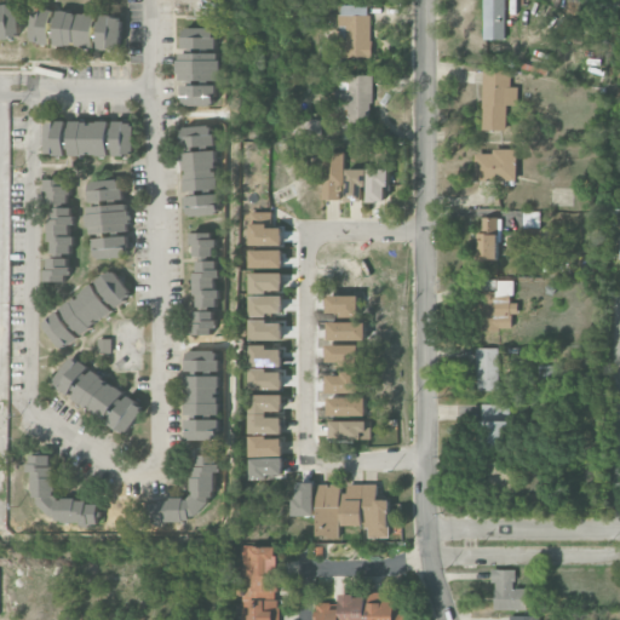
[(505,39),(505,0),(483,0),(483,39),(505,39)]
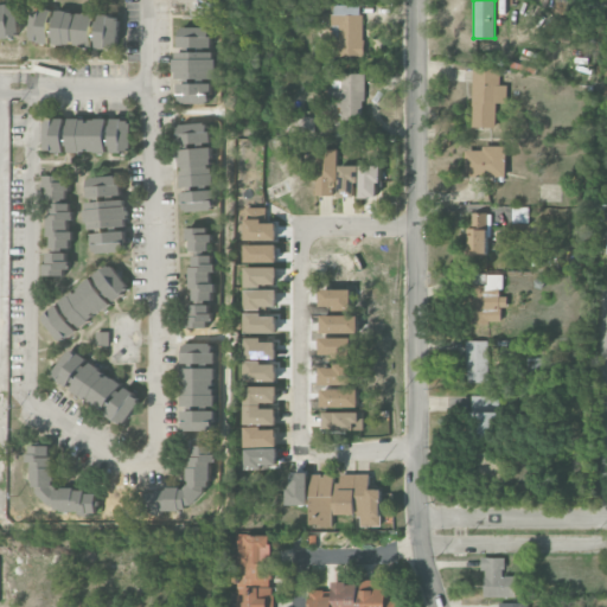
[(20,4),(0,4),(0,39),(23,38),(20,4)]
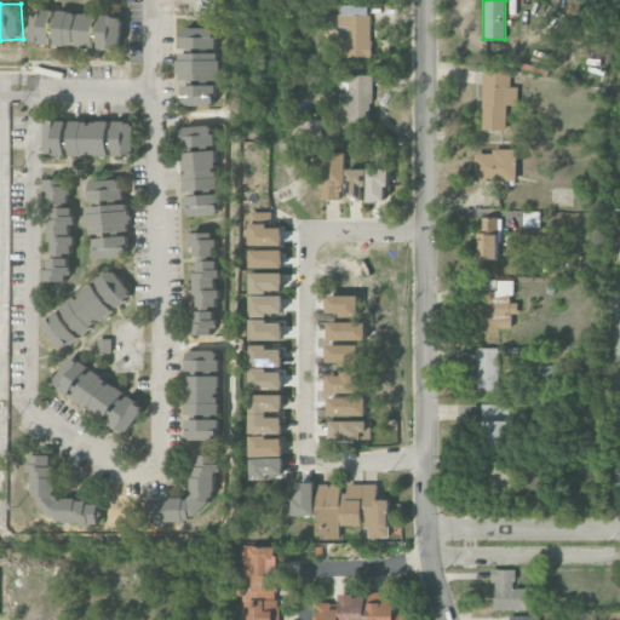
[(340,57),(369,58),(371,5),(340,5),(340,57)]
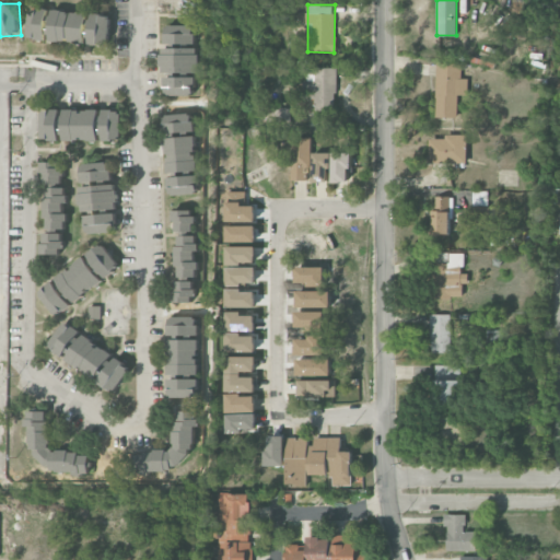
[(109,44),(112,12),(31,8),(28,39),(109,44)]
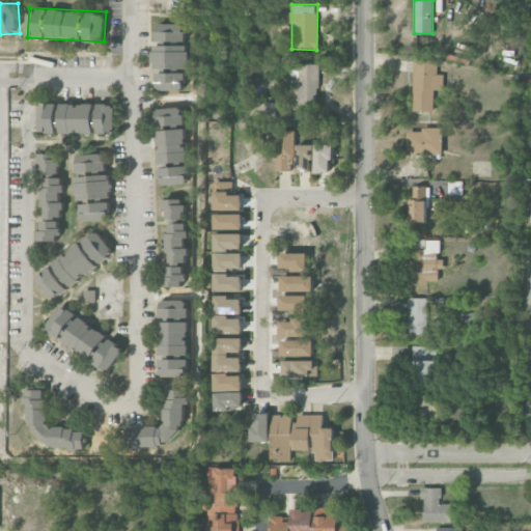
[(189,44),(187,44),(187,23),(155,23),(155,90),(188,90),(189,44)]
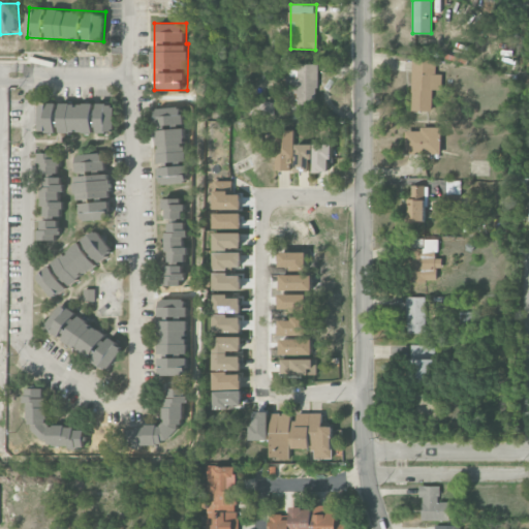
[(432,112),(433,90),(441,90),(442,74),(435,74),(436,60),(412,60),(411,111),(432,112)]
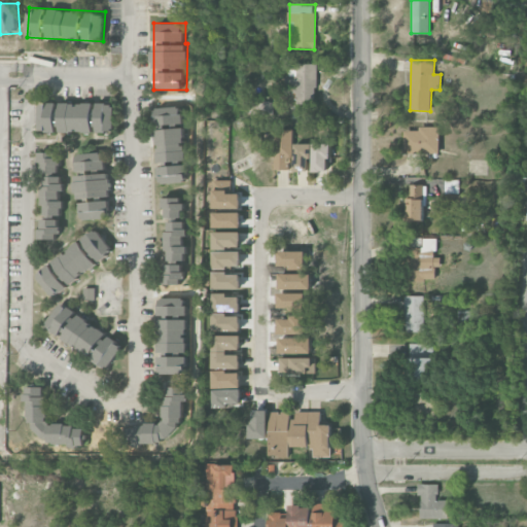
[(317,64),(289,64),(288,93),(295,93),(295,102),(316,103),(317,64)]
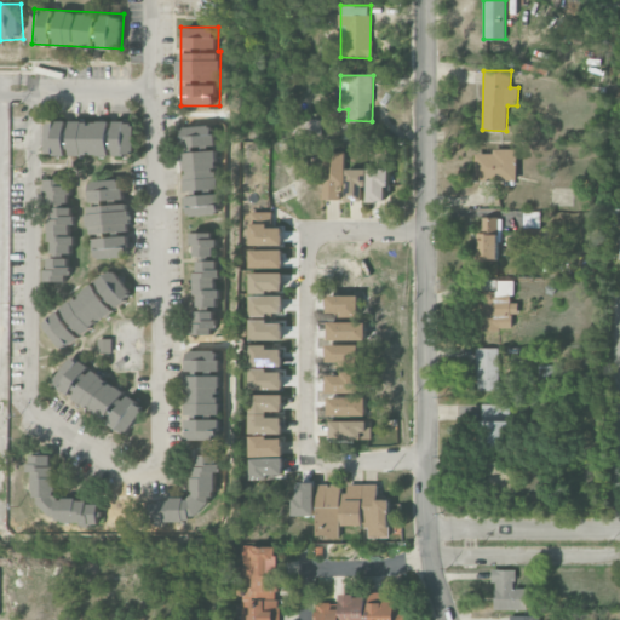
[(68,121),(46,121),(46,155),(69,155),(68,121)]
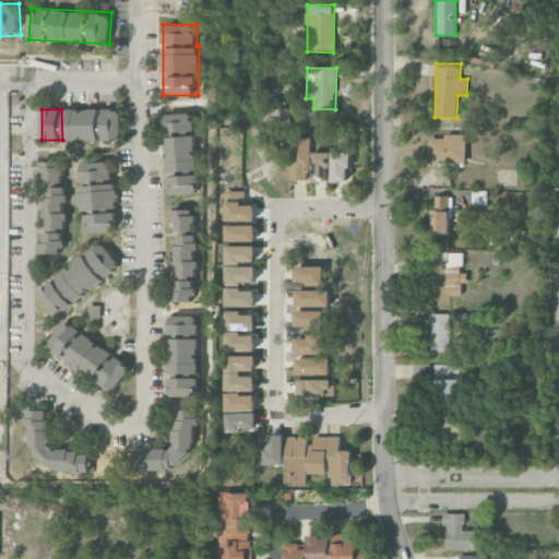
[(122,141),(122,109),(102,109),(64,109),(64,141),(122,141)]
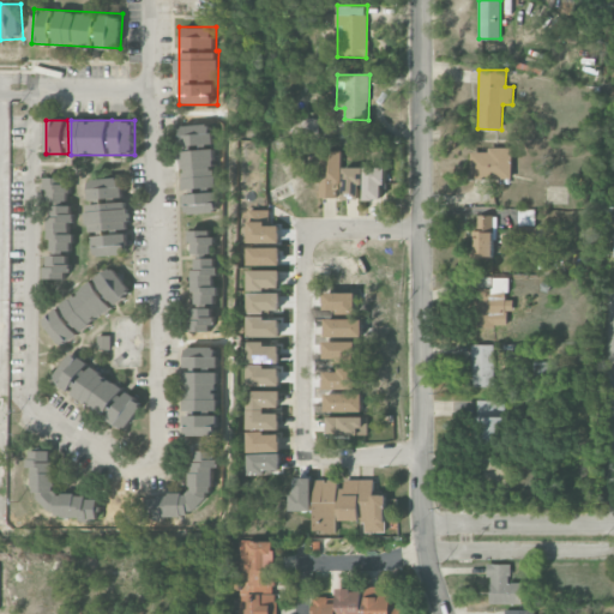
[(180,126),(181,146),(214,144),(212,124),(180,126)]
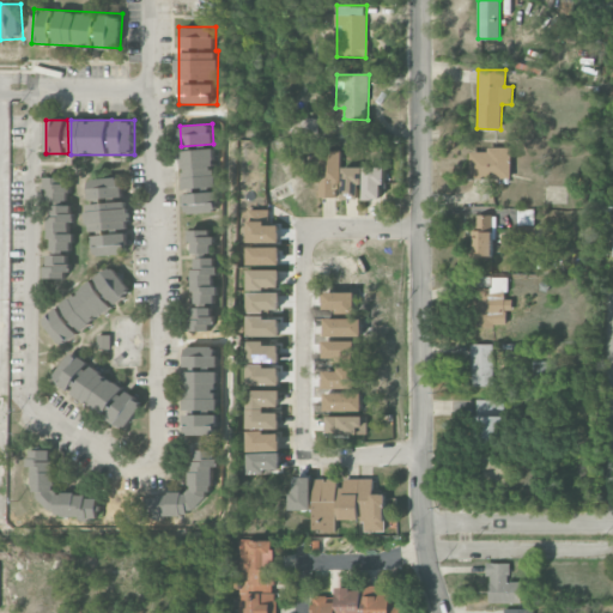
[(510,147),(486,147),(486,152),(469,152),(471,178),(511,178),(510,147)]
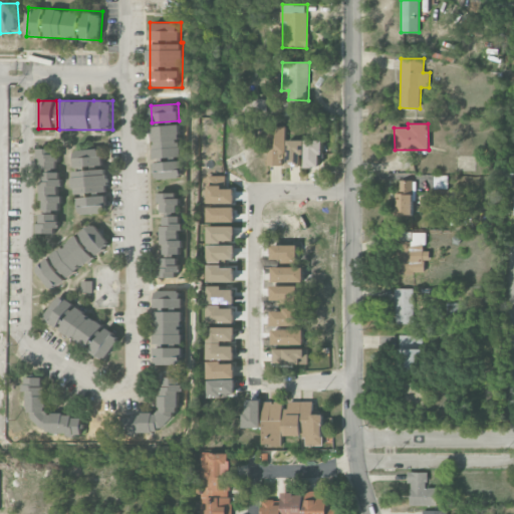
[(181,157),(180,124),(153,125),(154,158),(181,157)]
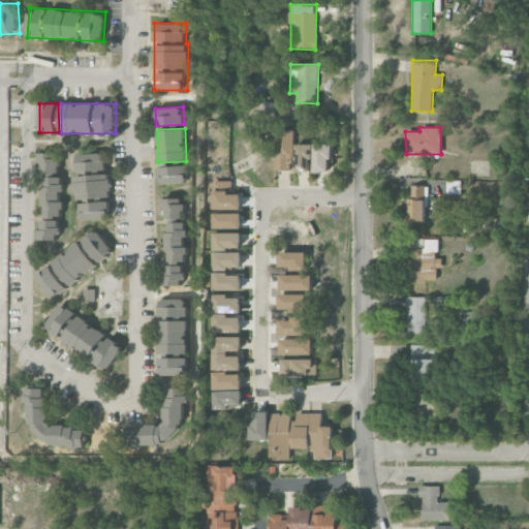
[(289,170),(289,157),(293,157),(294,130),(276,129),(275,170),(289,170)]
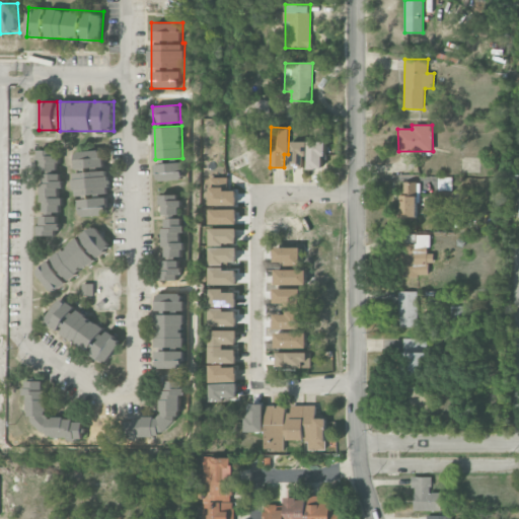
[(325,141),(308,141),(308,168),(325,169),(325,141)]
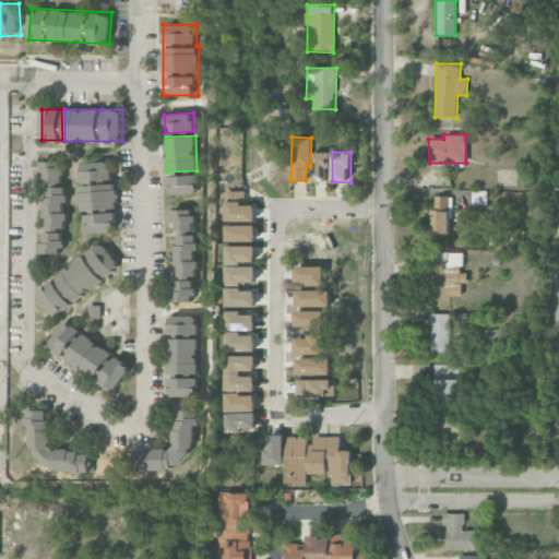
[(313,182),(330,181),(329,153),(312,153),(313,182)]
